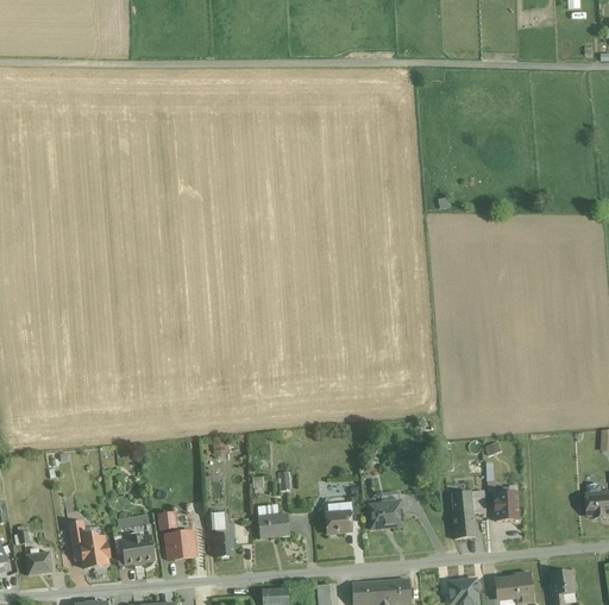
[(215,451),(230,448),(227,439),(214,441),(215,451)]
